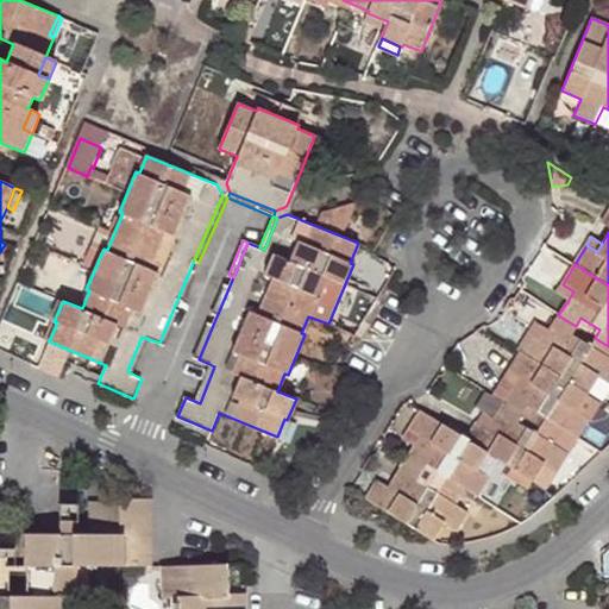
[(195,271),(190,269),(177,300),(183,302),(195,271)]
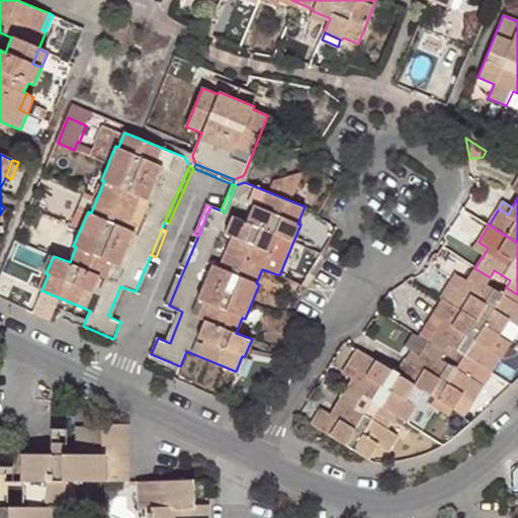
[(180,268),(184,269),(195,243),(191,241),(180,268)]
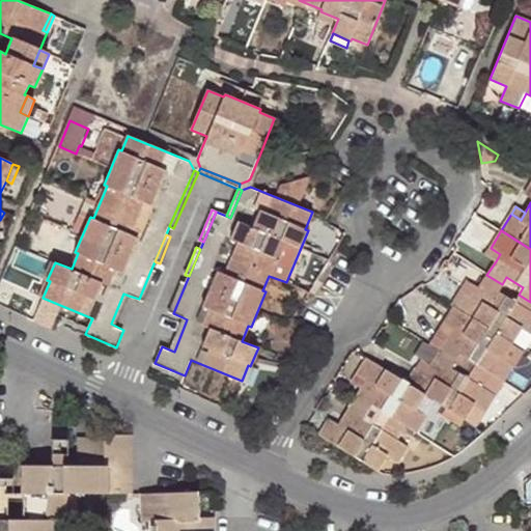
[(500,254),(491,248),(485,255),(496,261),(500,254)]
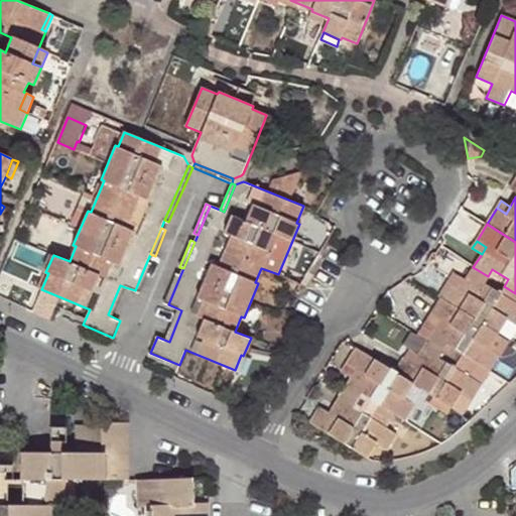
[(151,263),(147,261),(135,290),(139,292),(151,263)]
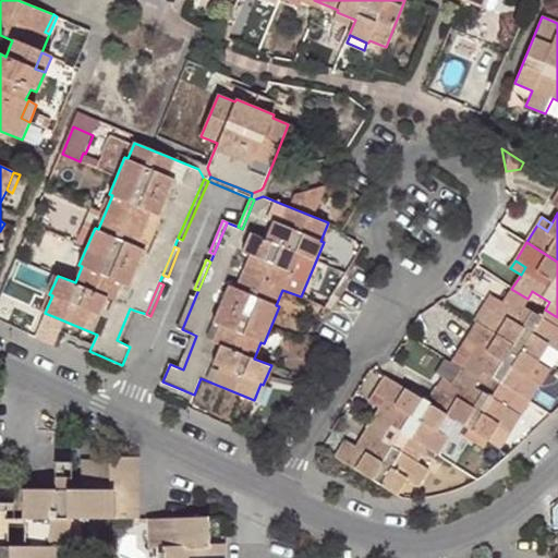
[(511,289),(502,303),(498,311),(487,304),(475,323),(537,361),(547,344),(557,350),(557,326),(557,327),(557,326),(557,317),(545,310),(541,317),(523,306),(528,299),(511,289)]
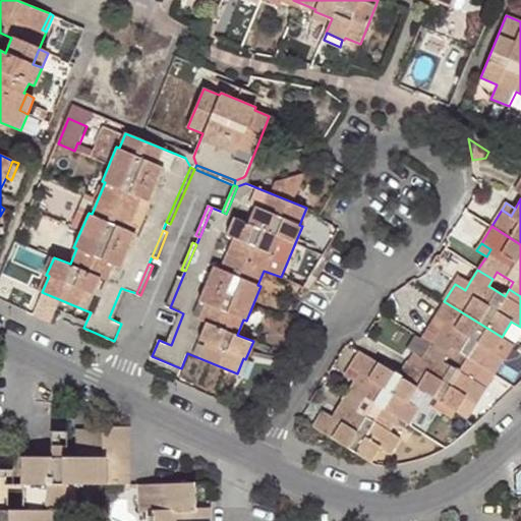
[(166,306),(170,307),(182,278),(178,276),(166,306)]
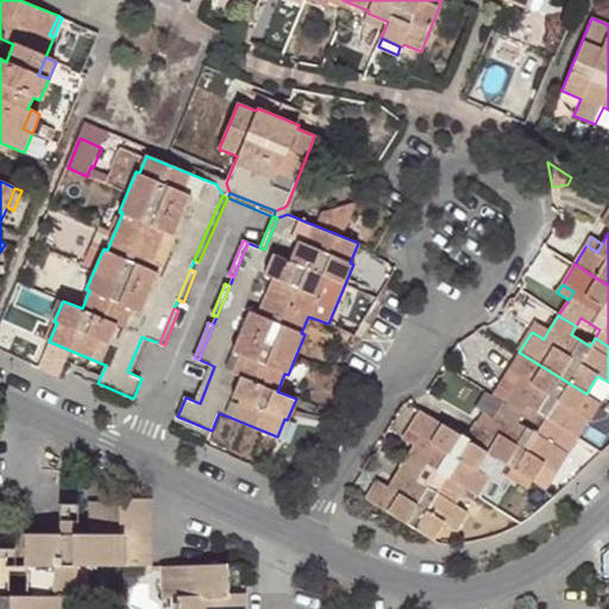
[(537,324),(532,332),(544,339),(548,331),(537,324)]
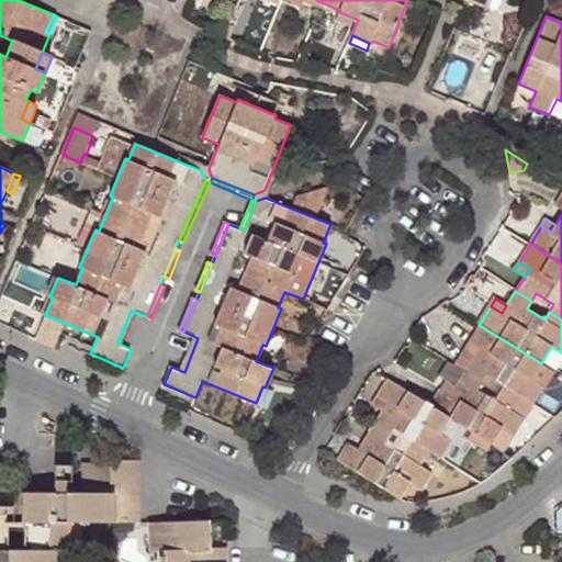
[(131,311),(117,343),(122,345),(136,313),(131,311)]
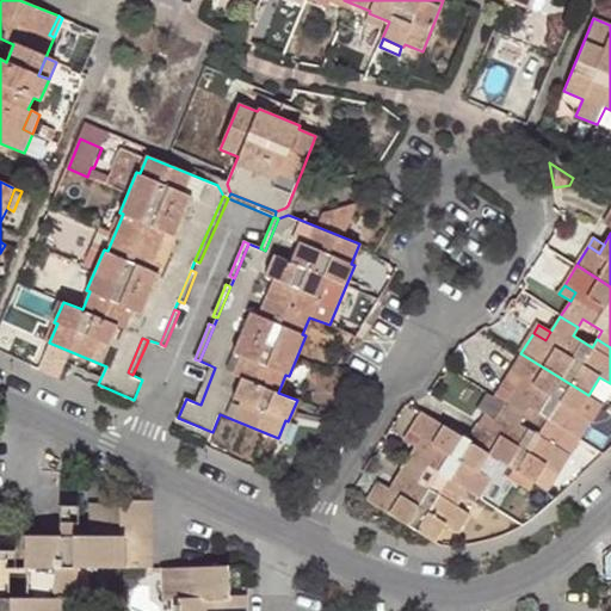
[(548,419),(543,427),(561,438),(567,431),(580,439),(592,419),(579,411),(588,395),(520,353),(510,370),(520,377),(504,402),(523,415),(529,407),(548,419)]
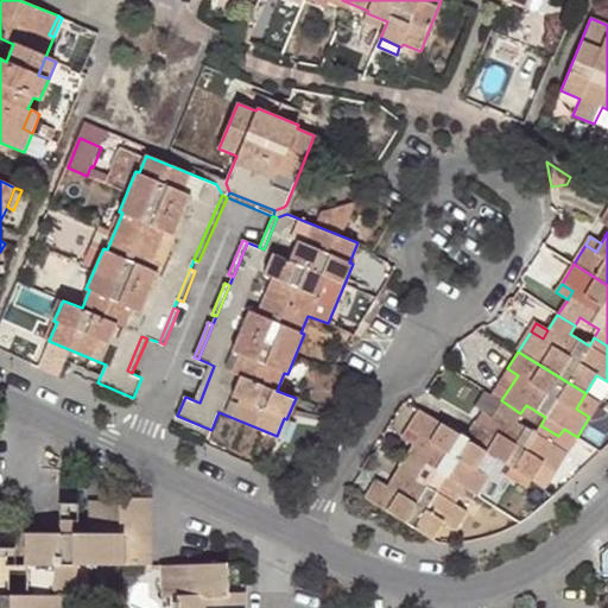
[(194,400),(200,403),(214,366),(209,363),(194,400)]
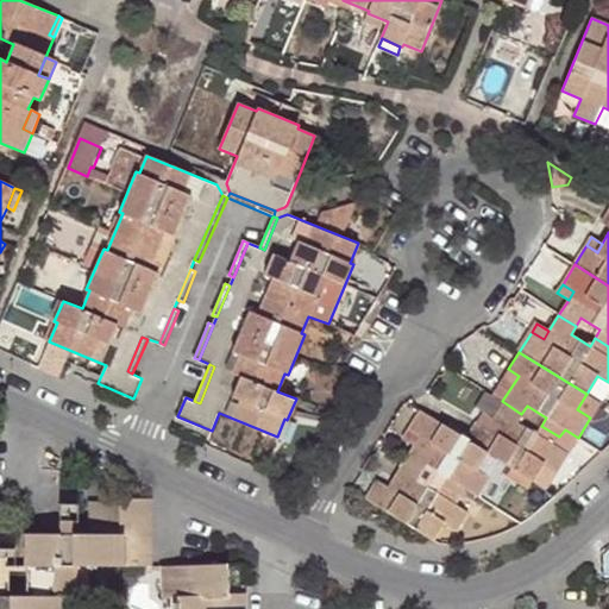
[(493,395),(502,401),(519,376),(508,369),(493,395)]
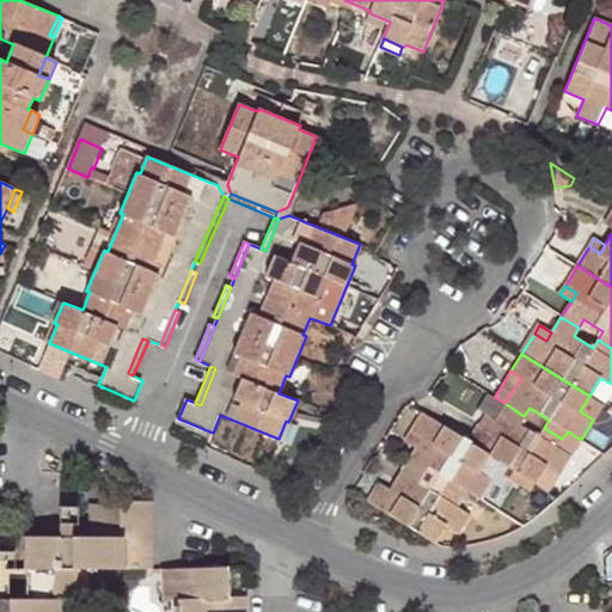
[(479,423),(467,441),(490,454),(514,470),(534,483),(545,466),(558,475),(570,456),(557,447),(562,439),(544,428),(539,435),(519,423),(524,416),(505,403),(494,420),(489,429),(479,423)]
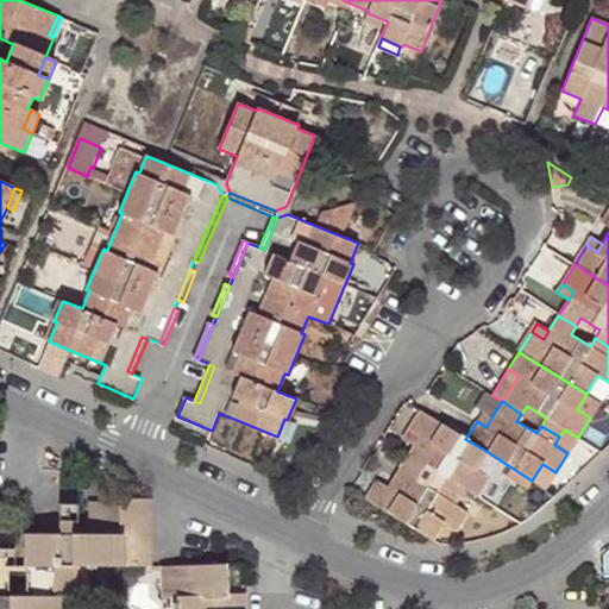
[(412,445),(402,462),(421,473),(426,465),(446,477),(441,485),(460,497),(466,489),(478,496),(489,477),(477,470),(488,452),(465,439),(419,410),(408,428),(418,434),(412,445)]
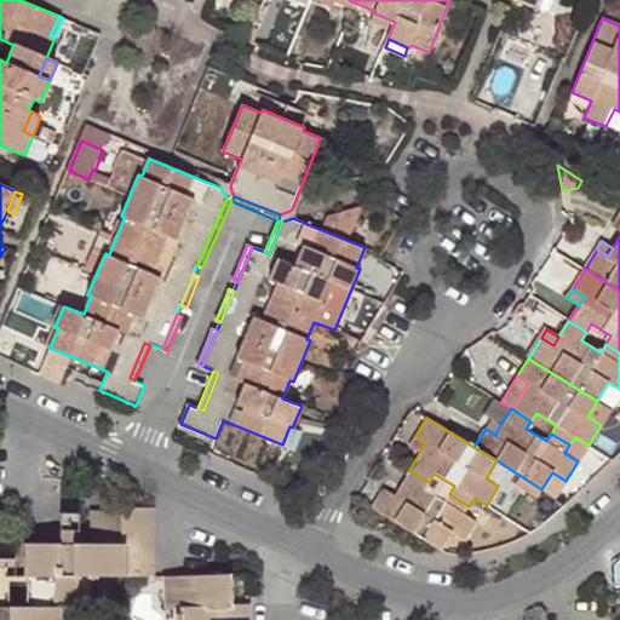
[(492,419),(486,429),(495,435),(500,425),(492,419)]
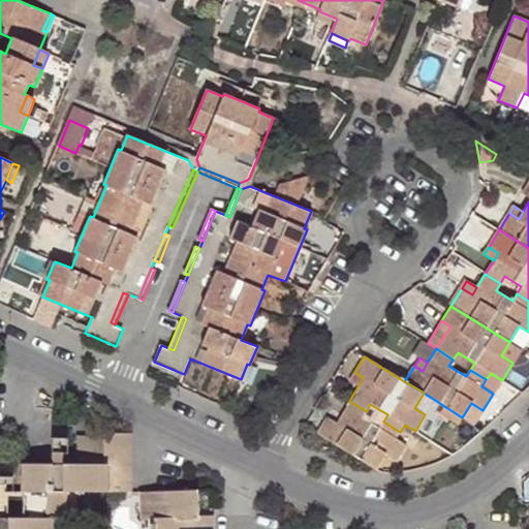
[(363,377),(354,372),(349,381),(358,386),(363,377)]
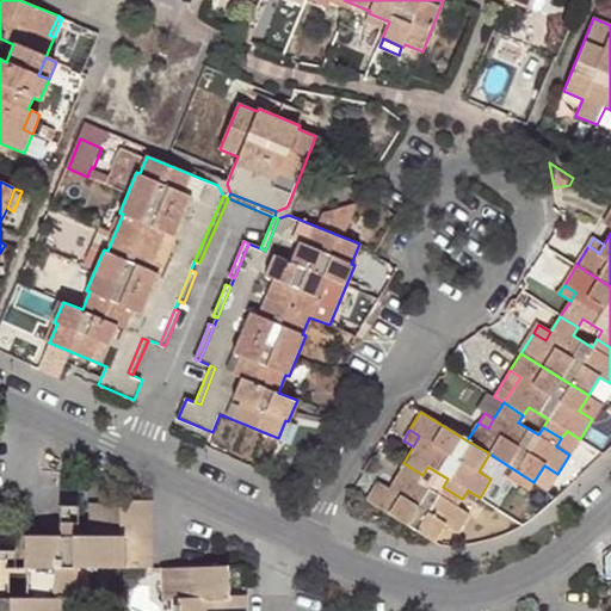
[(419,482),(423,475),(403,463),(388,487),(378,480),(366,498),(433,542),(445,524),(458,531),(469,513),(457,506),(462,499),(443,487),(438,493),(419,482)]
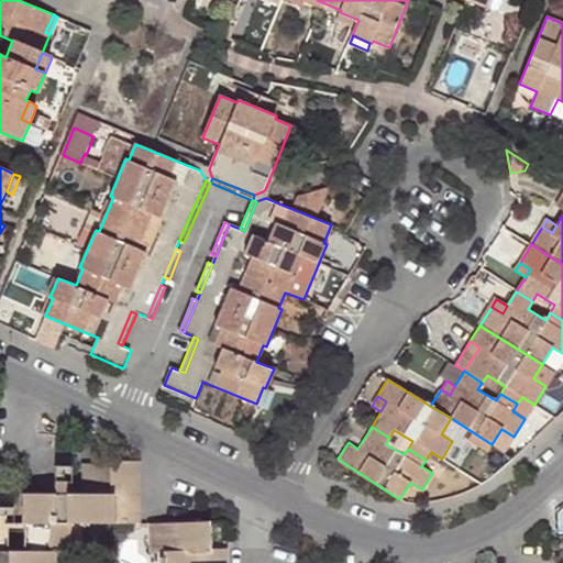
[(487,451),(492,444),(473,432),(468,439),(487,451)]
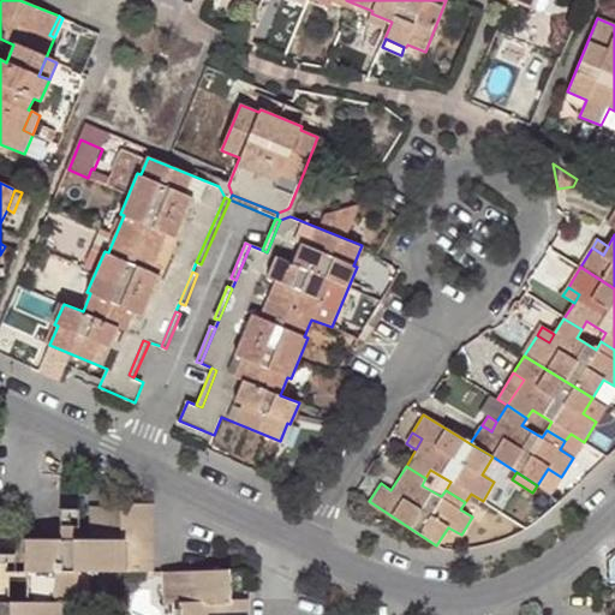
[(120,601),(120,568),(153,568),(151,503),(120,503),(120,507),(88,507),(88,538),(25,538),(25,601),(0,599),(0,614),(57,614),(58,602),(120,601)]
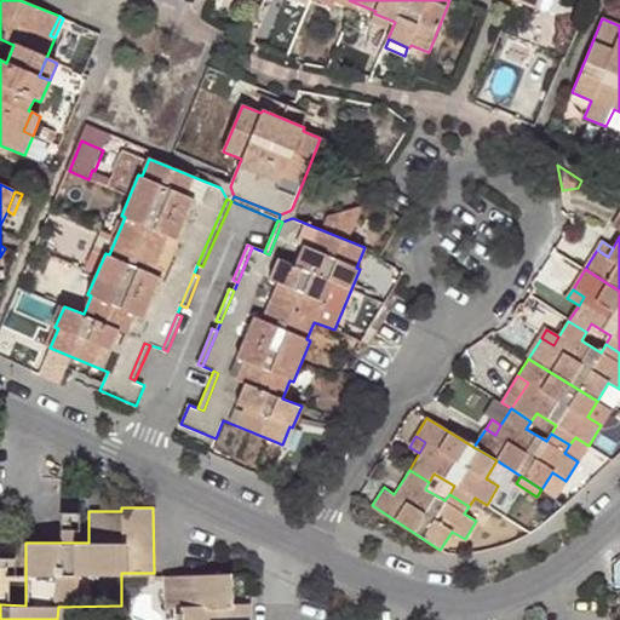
[(58,511),(59,530),(76,529),(76,511),(58,511)]
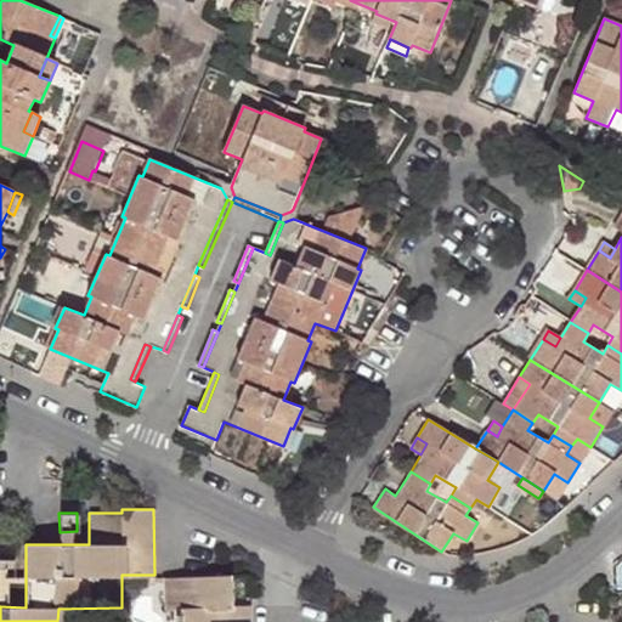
[(0,558),(0,576),(15,577),(15,558),(0,558)]
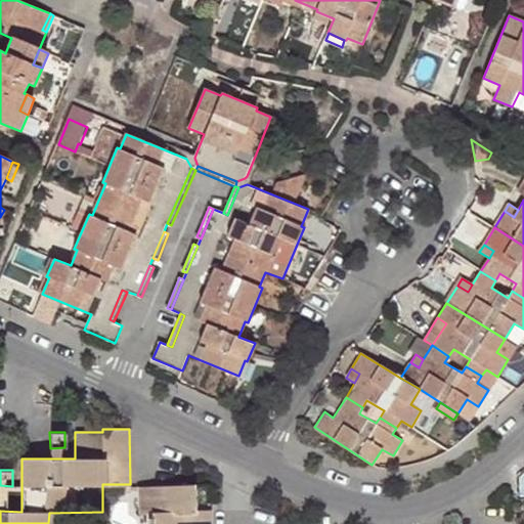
[(151,515),(151,523),(211,523),(211,511),(195,511),(195,485),(138,487),(139,515),(151,515)]
